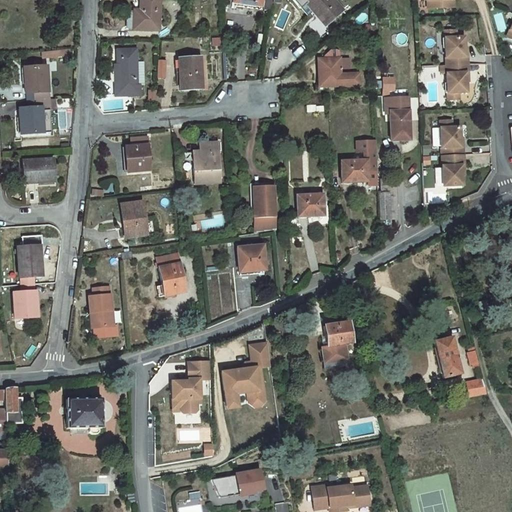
[(140,0),(141,11),(135,11),(135,12),(130,12),(128,14),(127,26),(129,28),(134,28),(134,29),(157,30),(158,0),(140,0)]
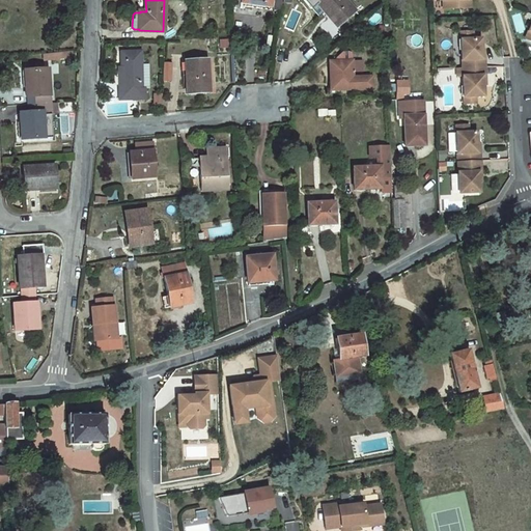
[(345,0),(320,0),(318,2),(325,9),(339,26),(356,11),(345,0)]
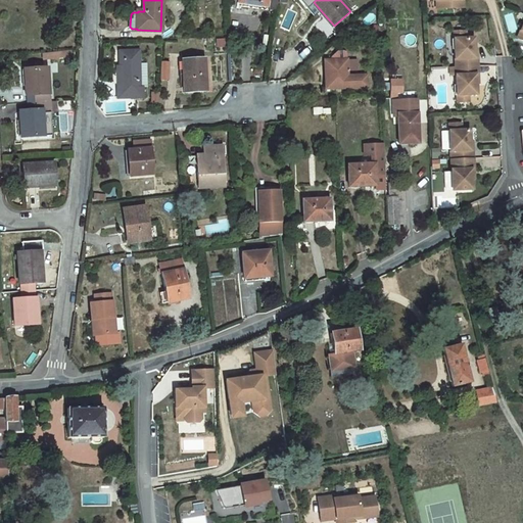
[(267,4),(250,2),(250,4),(249,7),(267,10),(267,4)]
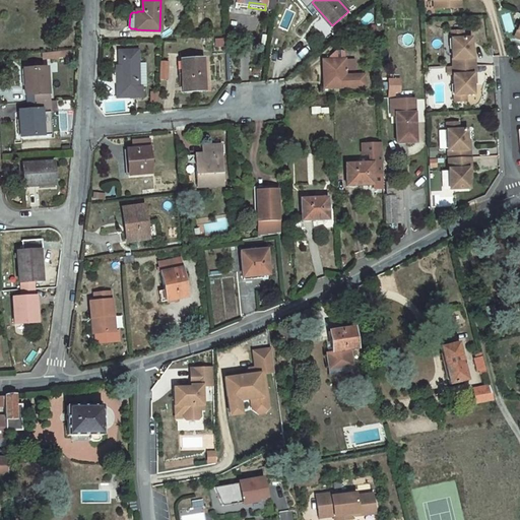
[(312,2),(308,5),(315,12),(318,9),(312,2)]
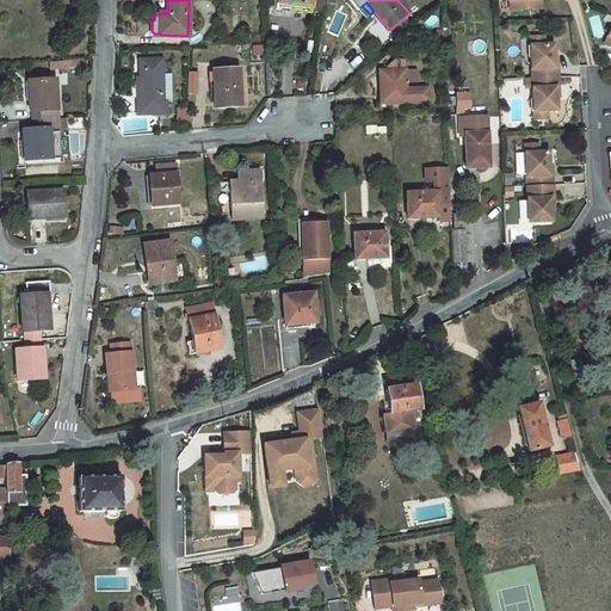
[(543,36),(529,36),(531,78),(534,118),(548,117),(547,110),(556,110),(556,97),(555,86),(559,86),(557,75),(557,66),(554,66),(554,56),(553,44),(543,44),(543,36)]
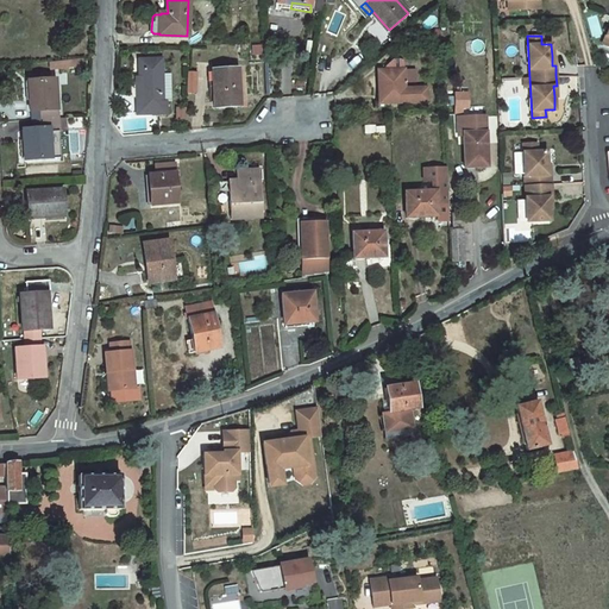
[(83,58),(52,61),(54,69),(85,67),(83,58)]
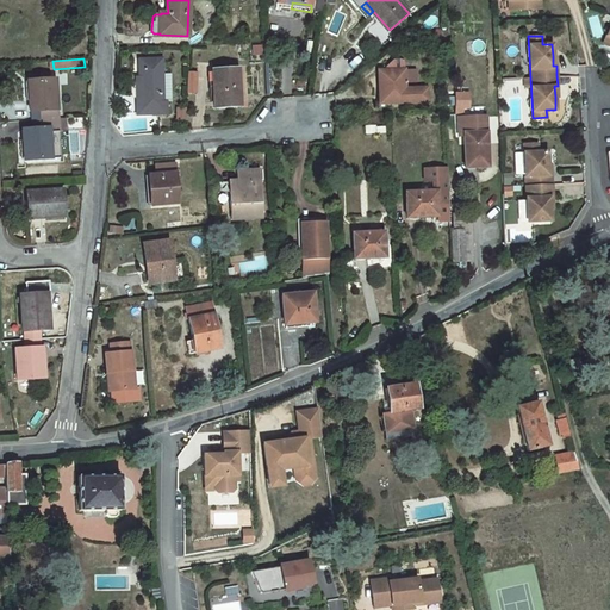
[(162,60),(139,60),(141,86),(141,94),(142,94),(142,103),(137,103),(137,114),(166,114),(166,103),(163,103),(162,91),(162,75),(162,60)]
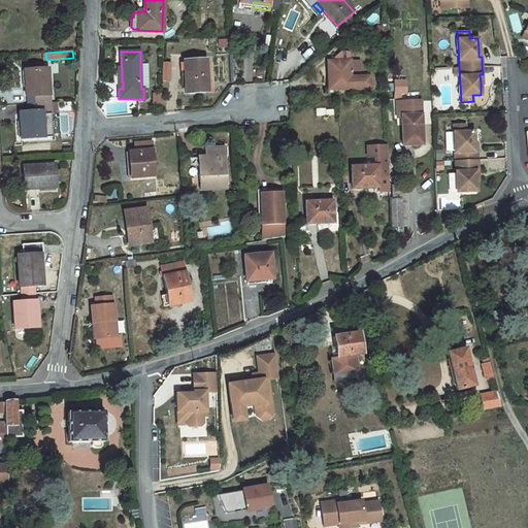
[(208,92),(206,60),(184,61),(186,94),(208,92)]
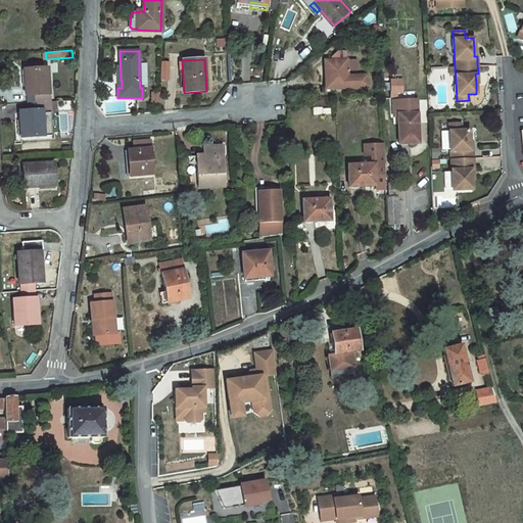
[(347,60),(325,60),(326,89),(367,88),(367,77),(347,77),(347,60)]
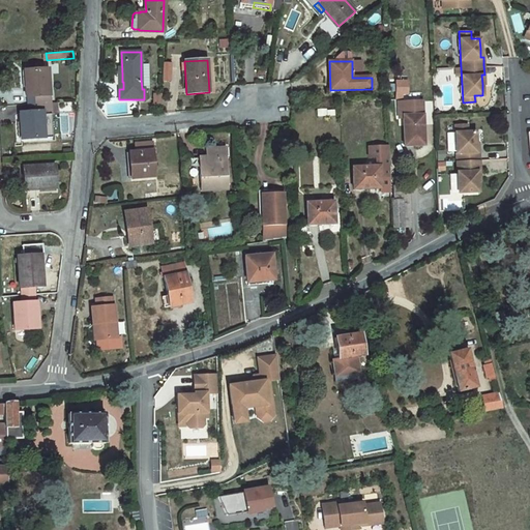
[(51,104),(50,104),(49,95),(50,95),(48,69),(25,70),(26,97),(27,97),(28,113),(20,113),(21,140),(53,138),(51,114),(51,104)]
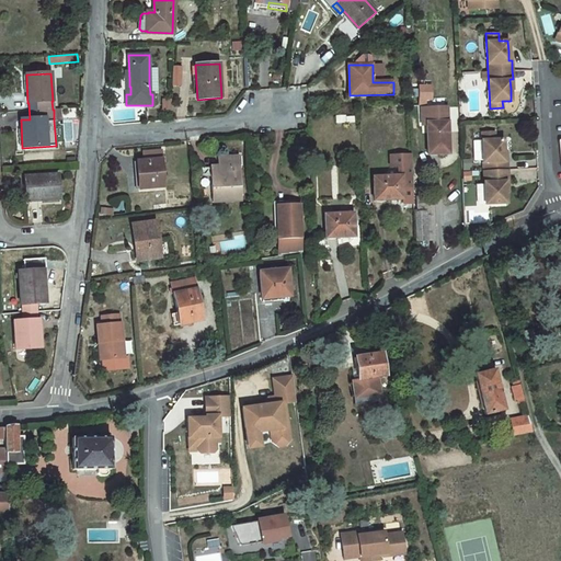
[(431,87),(419,87),(419,99),(431,99),(431,87)]
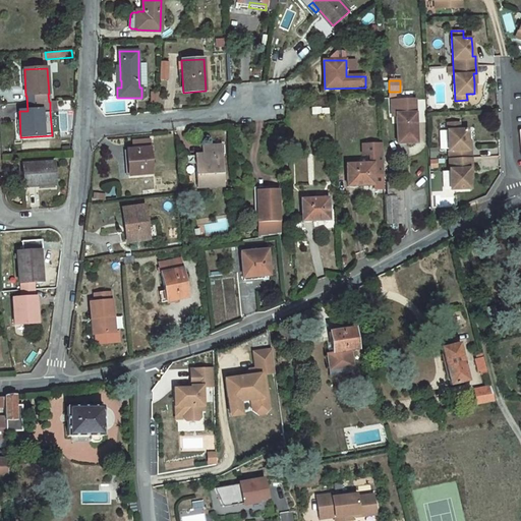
[(415,100),(391,101),(392,114),(396,114),(397,117),(397,143),(414,142),(413,129),(416,129),(416,113),(415,100)]
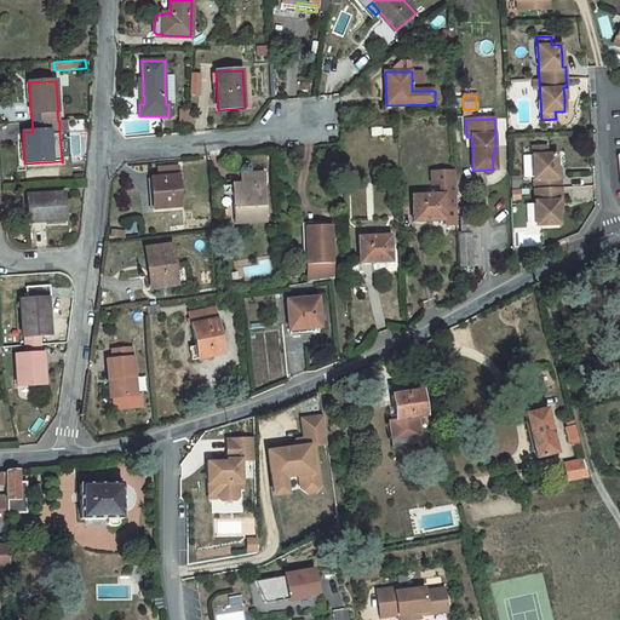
[(68,120),(59,121),(59,133),(69,132),(68,120)]
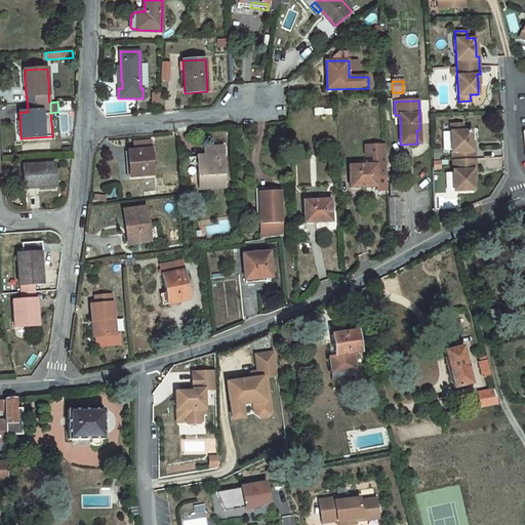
[(462,123),(450,124),(452,159),(454,191),(474,190),(474,178),(473,169),(476,169),(475,158),(475,150),(472,150),(472,142),(471,130),(463,130),(462,123)]
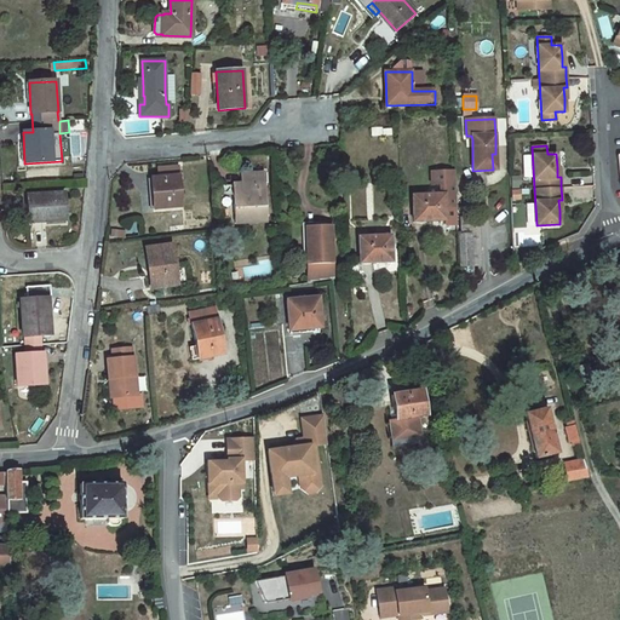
[(154,210),(181,207),(178,167),(159,168),(159,178),(151,178),(154,210)]
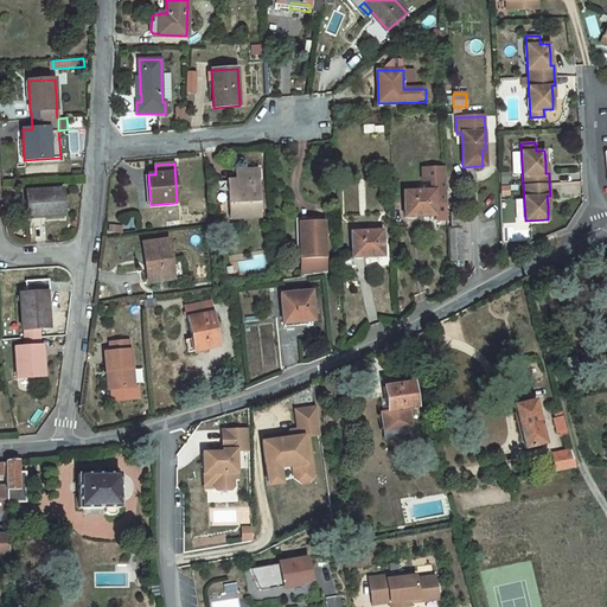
[(417,217),(436,216),(435,204),(447,203),(445,168),(421,170),(422,180),(430,180),(430,191),(403,192),(404,216),(416,215),(417,217)]
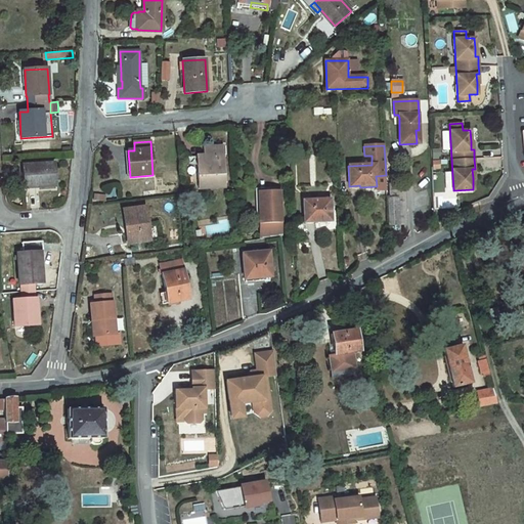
[(222,146),(204,147),(205,155),(203,155),(204,175),(199,175),(200,189),(225,187),(222,146)]
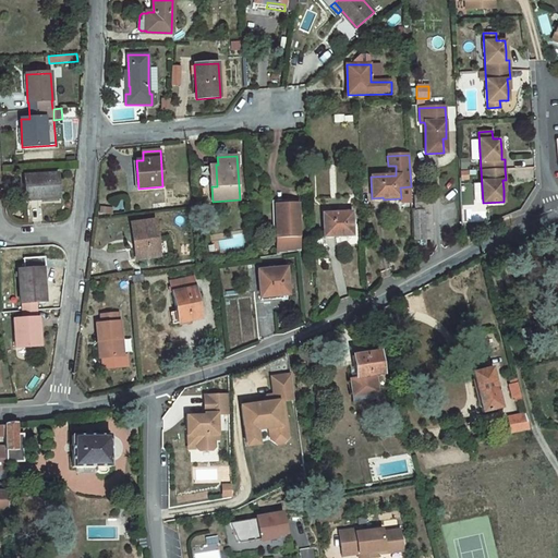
[(57,173),(24,176),(26,201),(59,198),(57,173)]
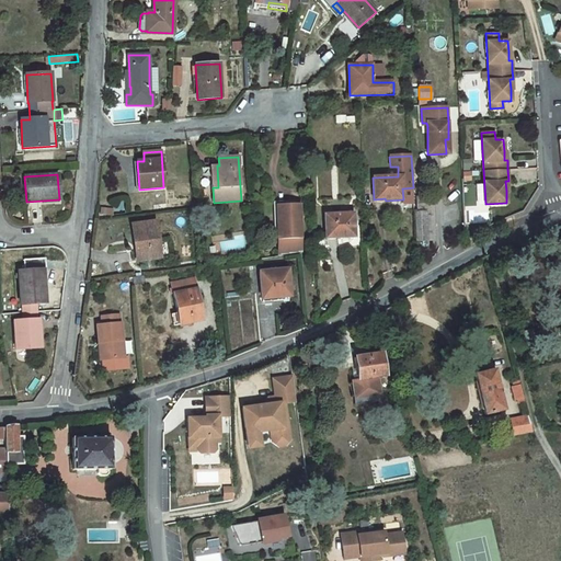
[(300,239),(299,204),(276,205),(277,240),(278,255),(301,252),(300,239)]
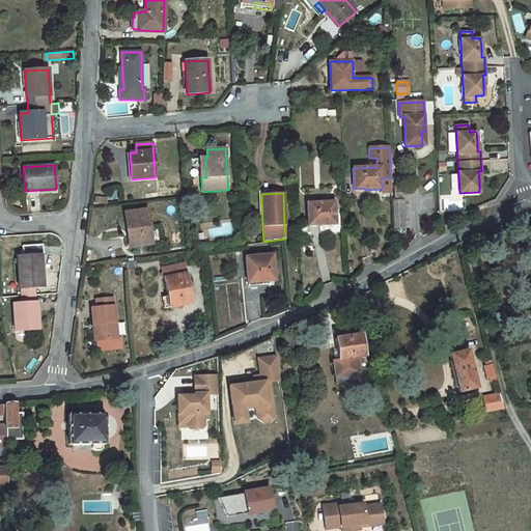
[(411,196),(408,193),(394,194),(395,201),(392,201),(394,228),(394,239),(406,238),(404,228),(412,227),(412,217),(404,215),(403,210),(411,205),(411,196)]
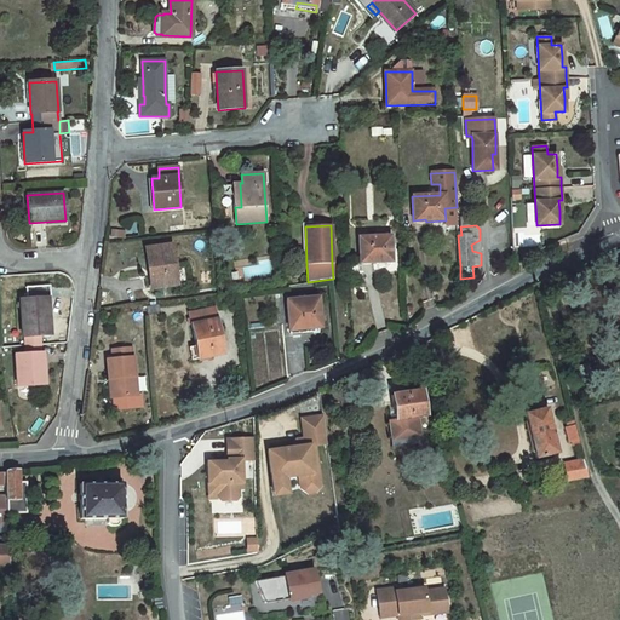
[(391,236),(359,237),(360,262),(372,260),(372,263),(392,262),(391,236)]
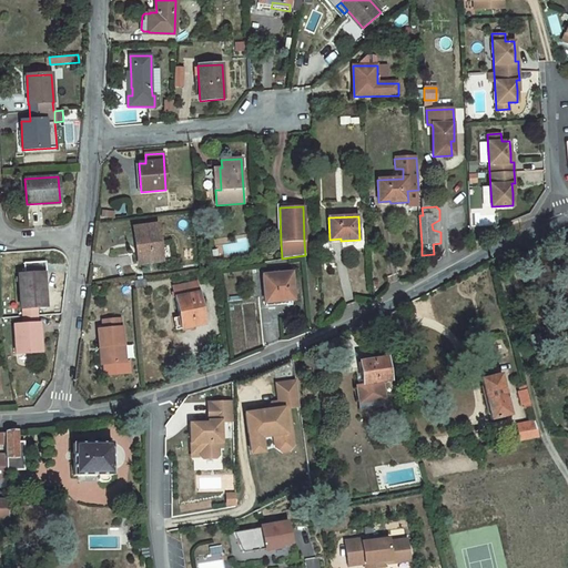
[(155,225),(132,229),(135,254),(129,254),(131,265),(162,261),(160,245),(159,245),(155,225)]
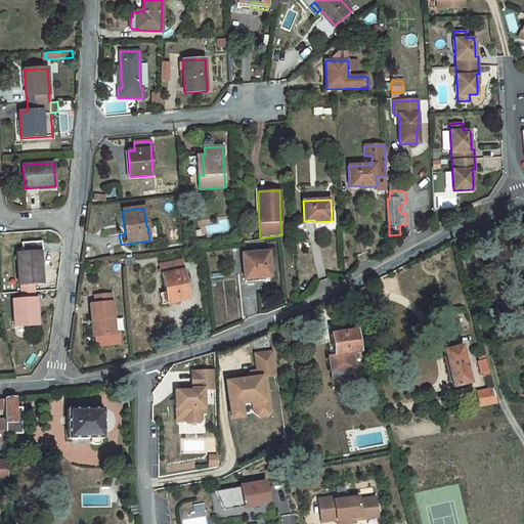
[(179,251),(158,254),(166,293),(167,303),(188,299),(179,251)]
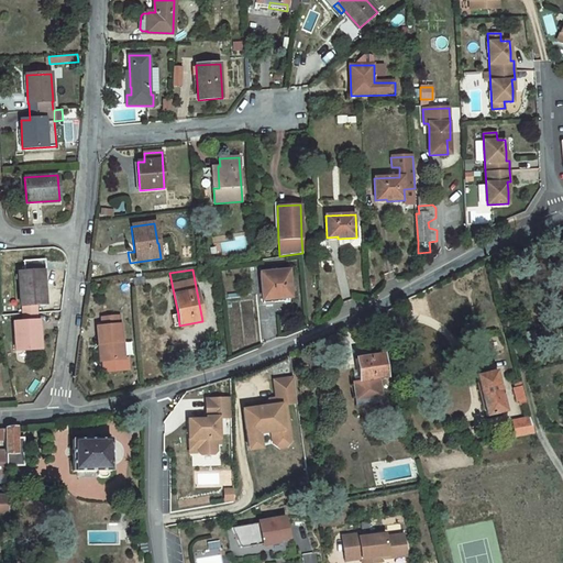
[(22,306),(22,313),(36,313),(36,305),(46,305),(44,271),(19,273),(21,306),(22,306)]
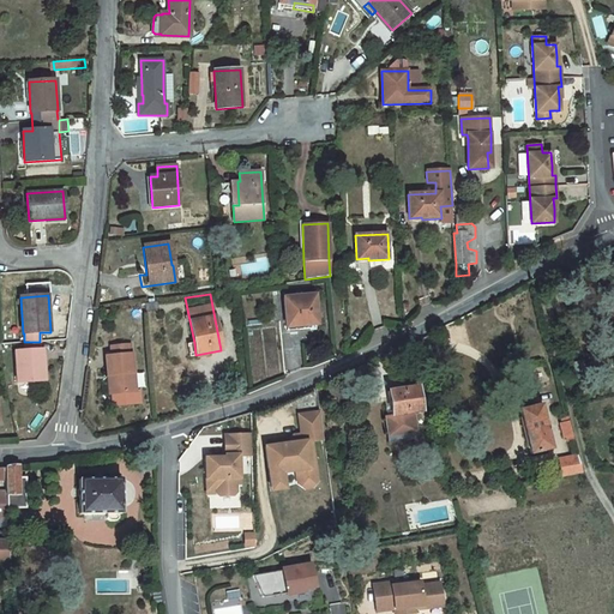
[(287,298),(283,298),(288,331),(313,329),(313,325),(317,324),(314,295),(312,295),(302,296),(296,298),(287,298)]
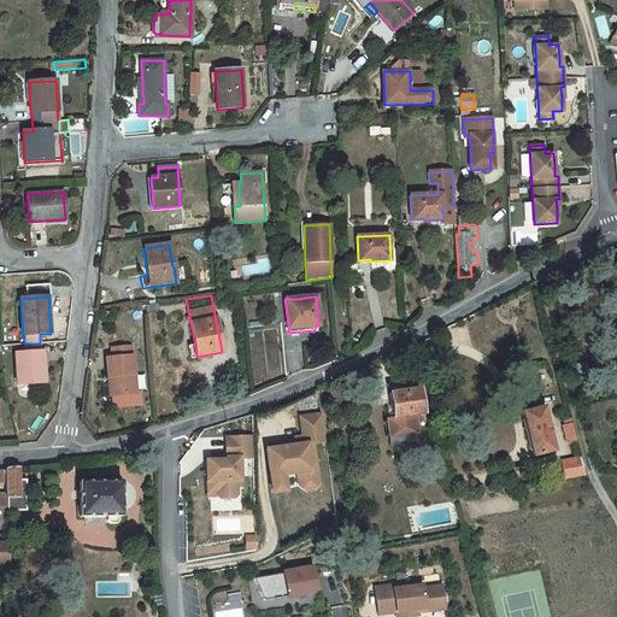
[(40,344),(24,344),(25,353),(41,352),(40,344)]
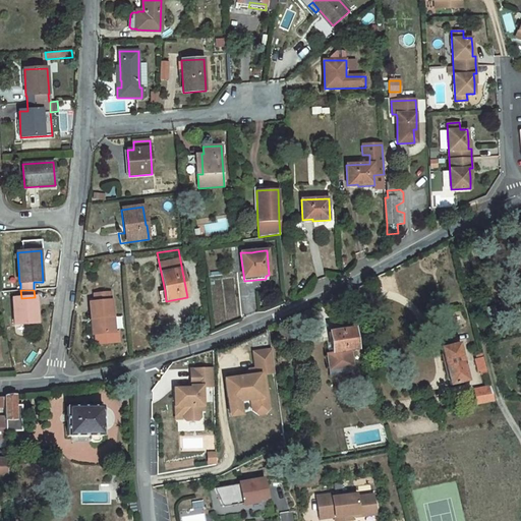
[(110,292),(94,294),(95,301),(90,302),(92,319),(94,319),(95,335),(115,333),(112,300),(110,300),(110,292)]
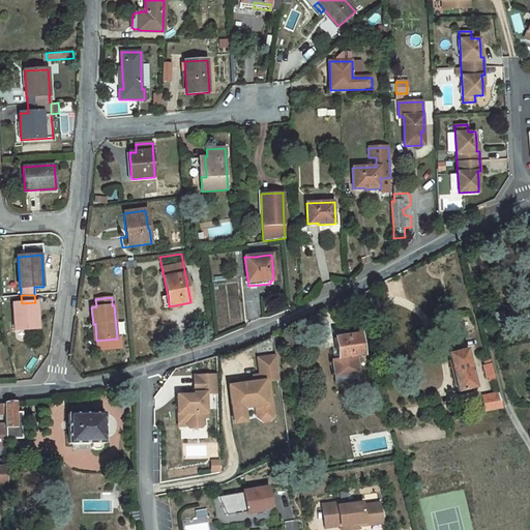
[(38,328),(36,302),(35,302),(22,303),(13,303),(15,330),(38,328)]
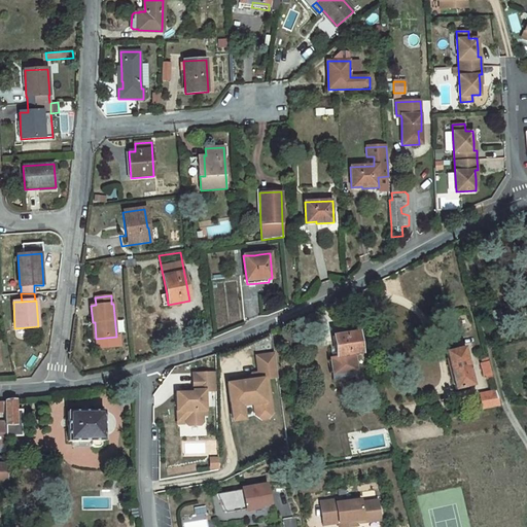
[(358,332),(332,336),(336,357),(355,354),(361,353),(358,332)]
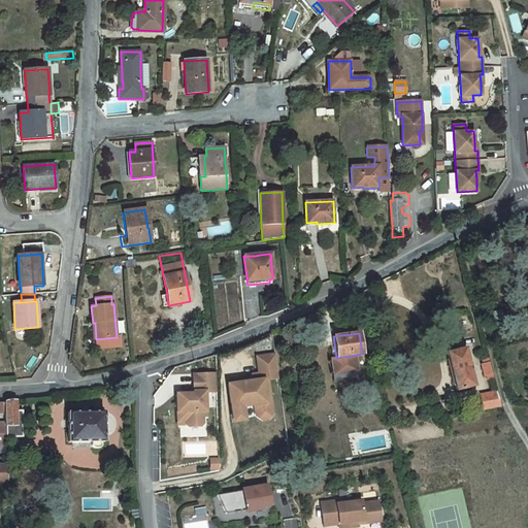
[(468,361),(465,348),(447,353),(450,365),(468,361)]
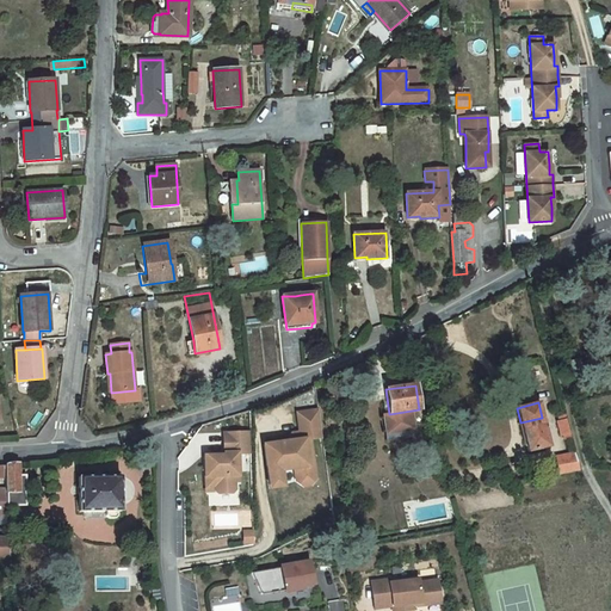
[(316,479),(310,439),(322,437),(319,409),(297,413),(301,432),(301,436),(297,440),(294,440),(264,445),(267,467),(281,464),(281,470),(282,470),(295,468),(296,481),(303,486),(312,485),(316,479)]
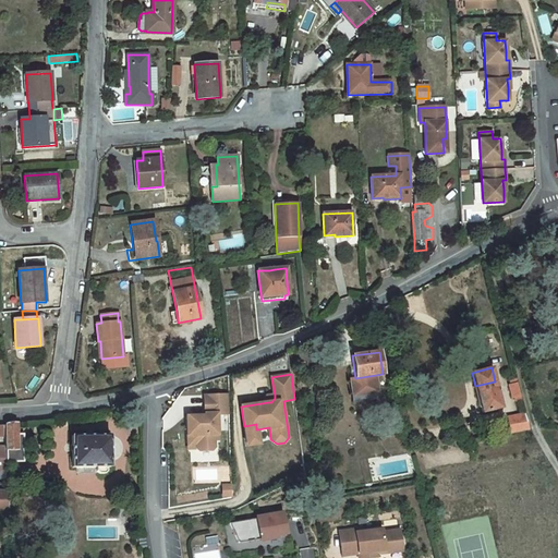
[(376,375),(355,378),(350,379),(352,397),(379,392),(376,375)]
